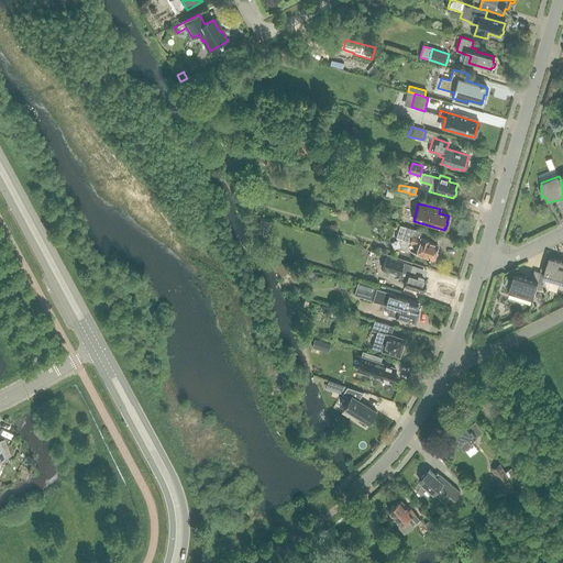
[(396,238),(410,242),(418,245),(416,254),(433,260),(433,258),(435,257),(437,253),(435,251),(438,245),(429,242),(429,240),(420,238),(420,239),(417,238),(419,232),(399,225),(396,238)]
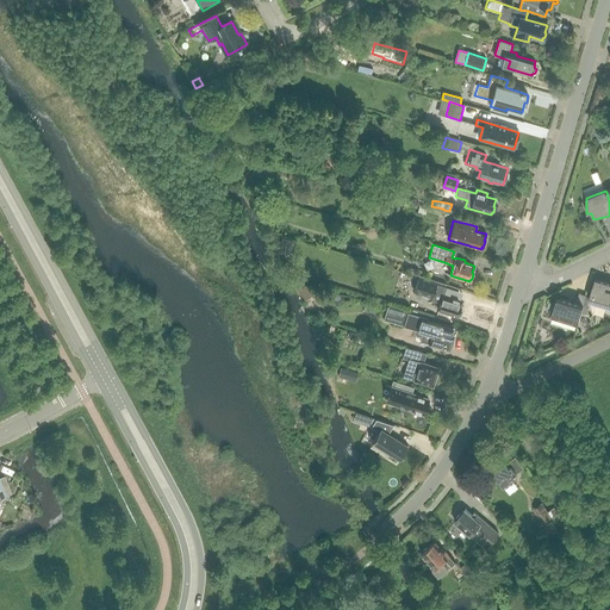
[(462,302),(459,300),(461,293),(418,278),(414,292),(431,298),(431,300),(440,303),(437,310),(458,317),(458,316),(460,315),(462,310),(460,307),(462,302)]
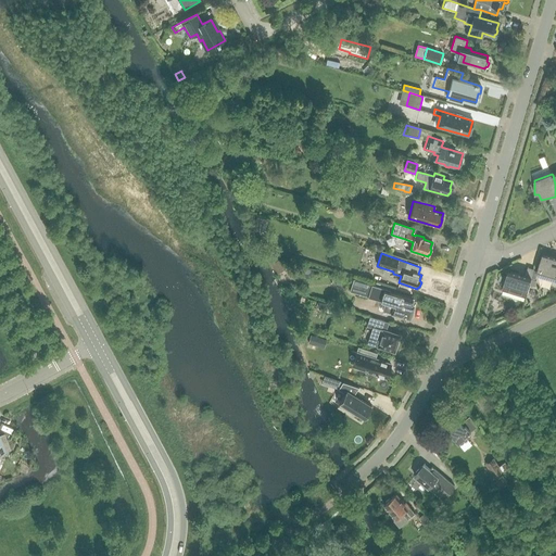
[(555,257),(542,254),(538,272),(555,276),(555,257)]
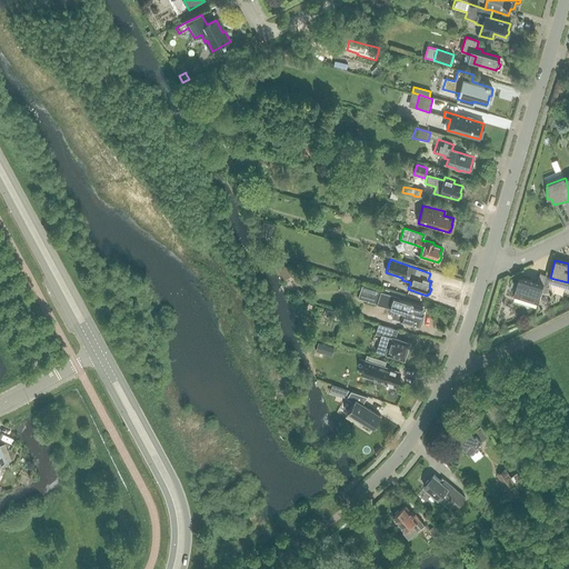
[(286,267),(278,270),(282,278),(290,273),(286,267)]
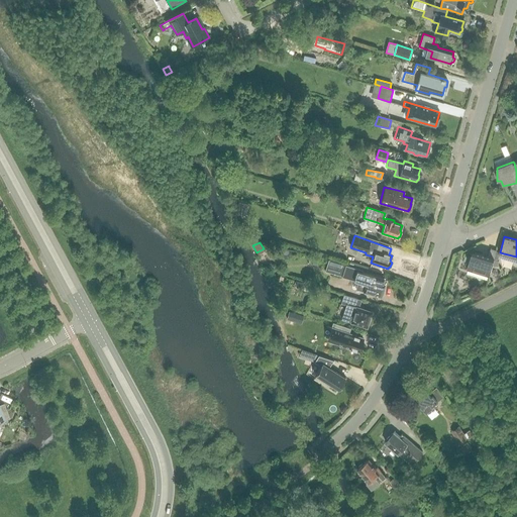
[(472,252),(470,259),(468,268),(490,275),(493,265),(494,259),(496,250),(491,248),(488,256),(472,252)]
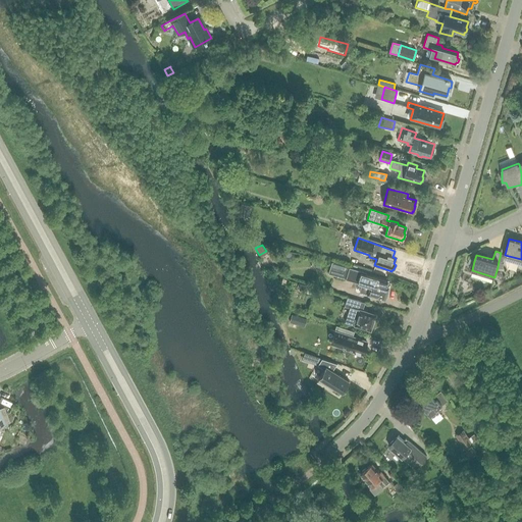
[(346,278),(349,267),(331,261),(328,273),(346,278)]
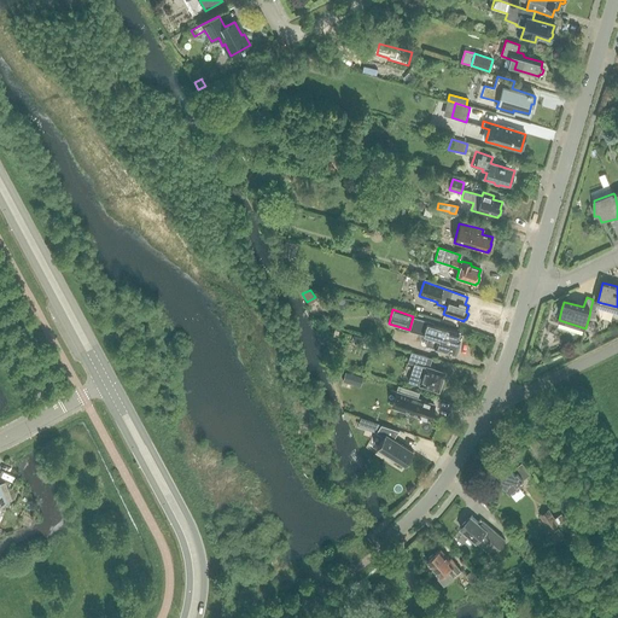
[(425,345),(455,354),(460,339),(458,339),(459,333),(433,325),(433,322),(413,316),(413,320),(409,331),(429,336),(425,345)]
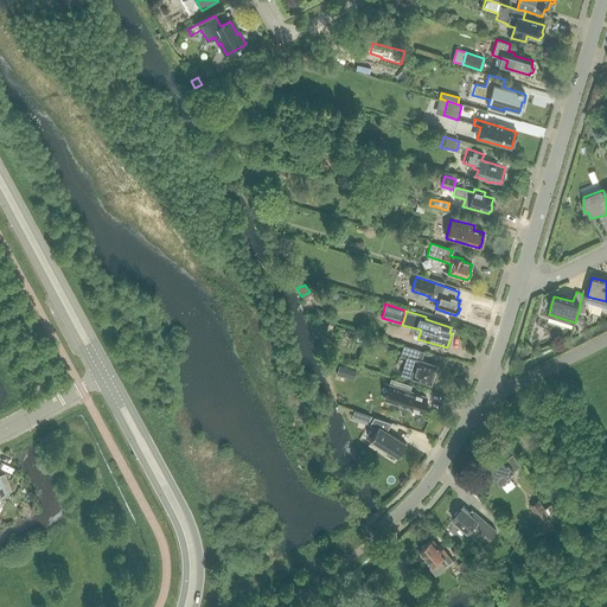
[(401,374),(430,383),(430,382),(432,381),(434,377),(433,376),(436,366),(421,360),(423,352),(404,345),(401,356),(407,357),(401,374)]
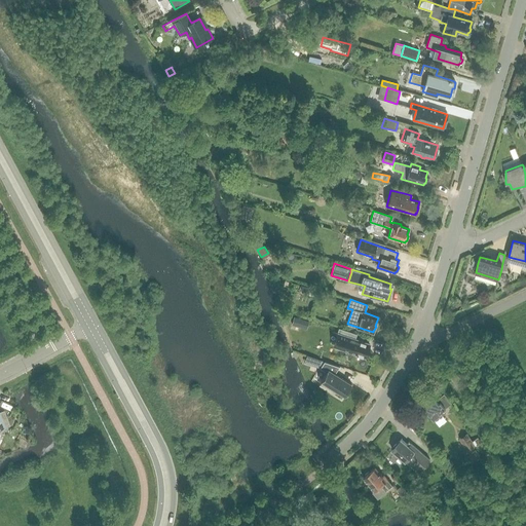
[(307,329),(309,322),(294,317),(290,330),(298,333),(299,327),(307,329)]
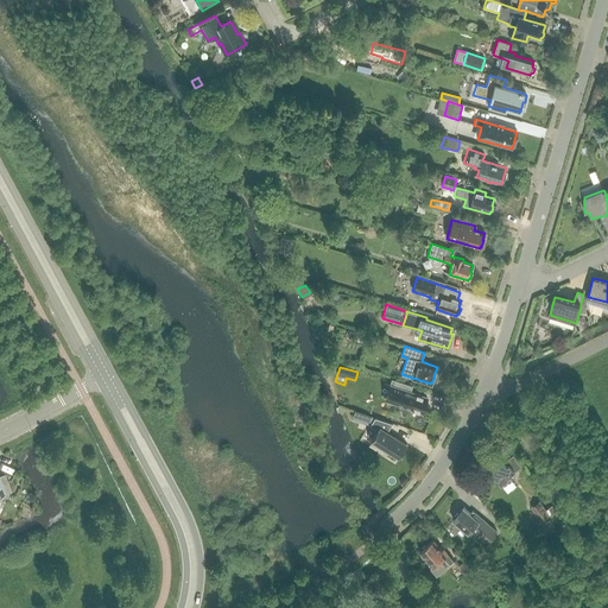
[(392,391),(390,398),(397,400),(396,404),(415,410),(413,411),(419,413),(420,412),(422,412),(428,398),(410,392),(410,391),(406,390),(407,385),(392,380),(388,390),(392,391)]
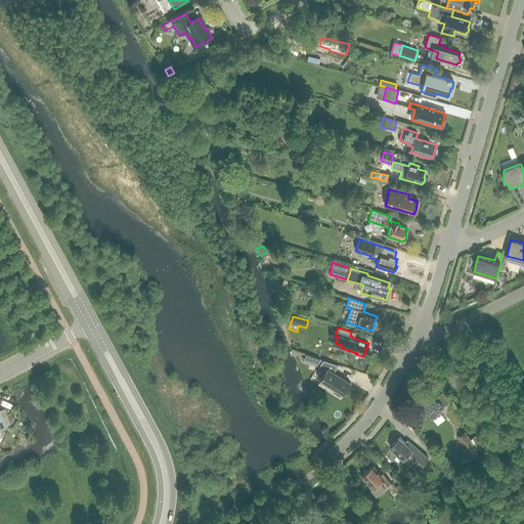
[(317,358),(313,363),(318,366),(322,360),(317,358)]
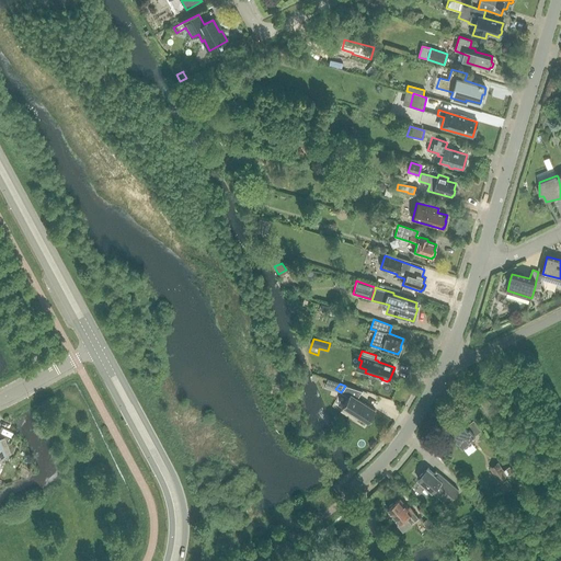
[(362,391),(345,386),(341,392),(341,393),(347,398),(342,407),(367,422),(375,410),(357,399),(362,391)]
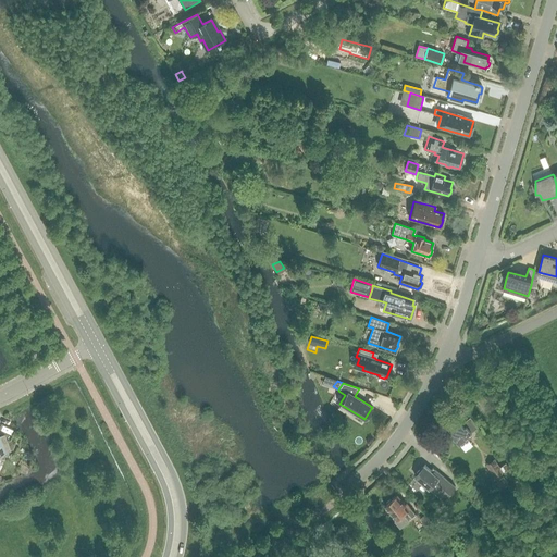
[(450,432),(458,443),(466,453),(473,446),(466,437),(471,433),(467,426),(465,428),(459,421),(456,423),(453,419),(450,420),(448,418),(444,421),(446,424),(444,425),(445,425),(442,428),(447,435),(450,432)]
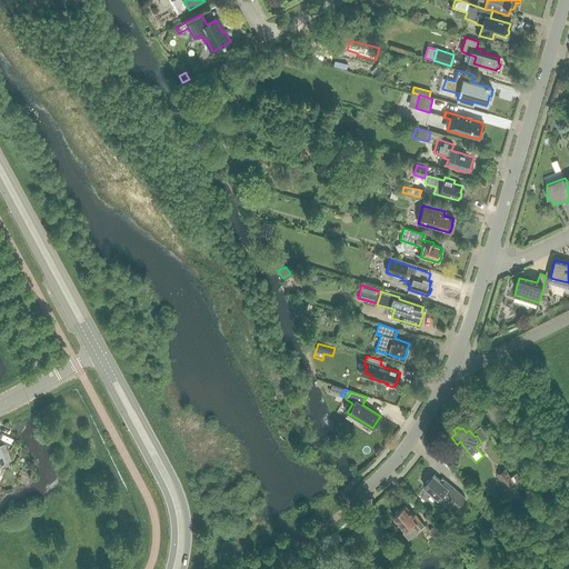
[(0,465),(11,460),(5,443),(0,445),(0,465)]
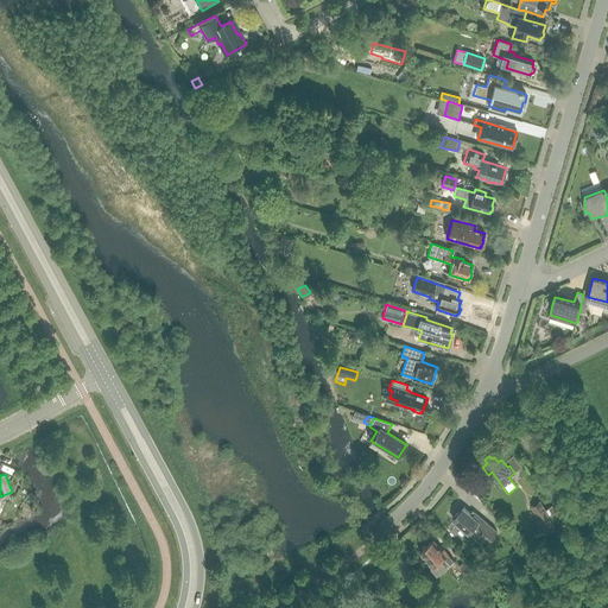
[(539,502),(531,508),(542,523),(556,512),(552,507),(545,512),(539,502)]
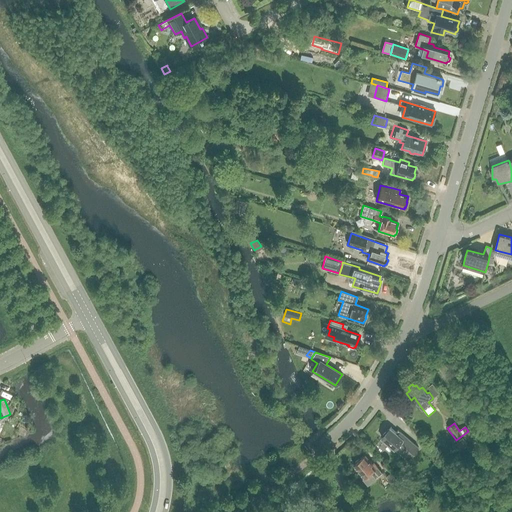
[(408,460),(418,448),(400,432),(398,435),(390,428),(386,433),(385,433),(383,435),(383,437),(382,438),(395,449),(408,460)]
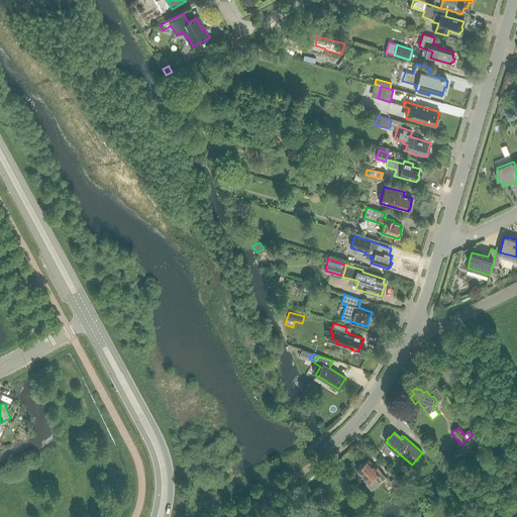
[(468,451),(472,449),(468,443),(463,445),(468,451)]
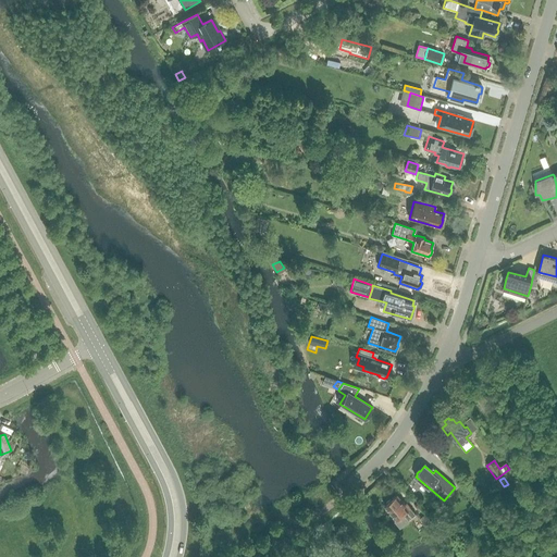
[(397,520),(407,511),(412,517),(416,515),(407,503),(405,504),(397,495),(391,500),(390,500),(386,503),(386,504),(385,505),(397,520)]
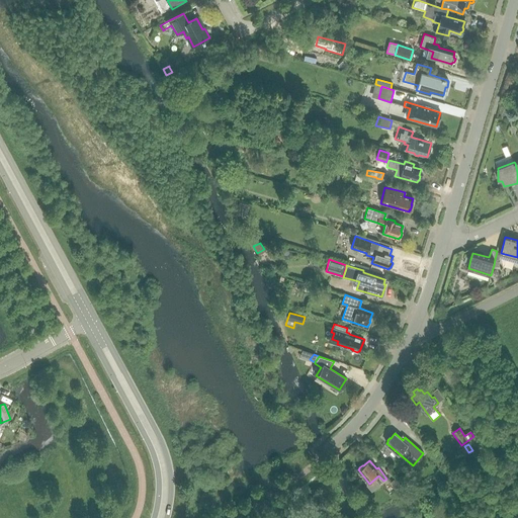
[(402,487),(396,479),(391,483),(397,491),(402,487)]
